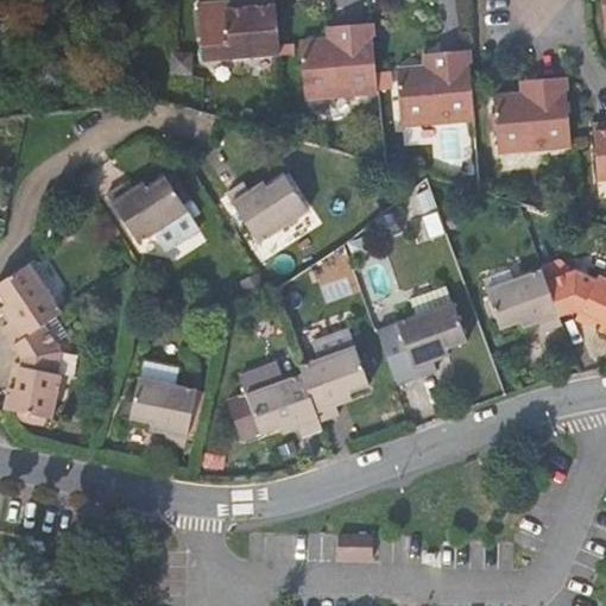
[(605,0),(595,0),(598,38),(605,37),(605,0)]
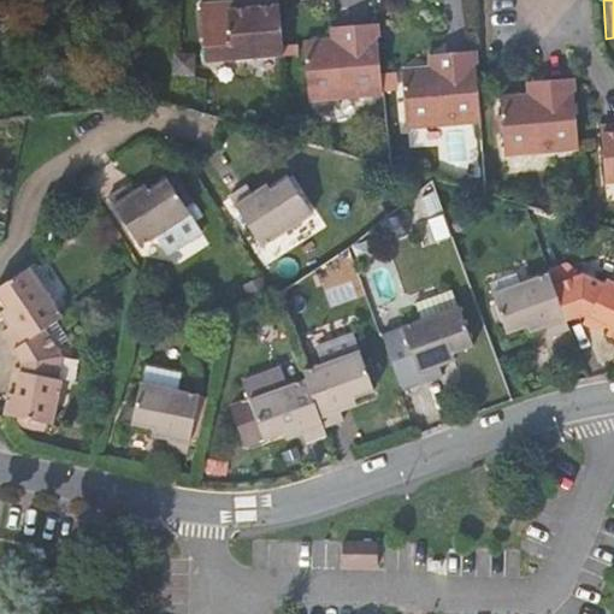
[(273,6),(223,10),(224,17),(275,15),(273,6)]
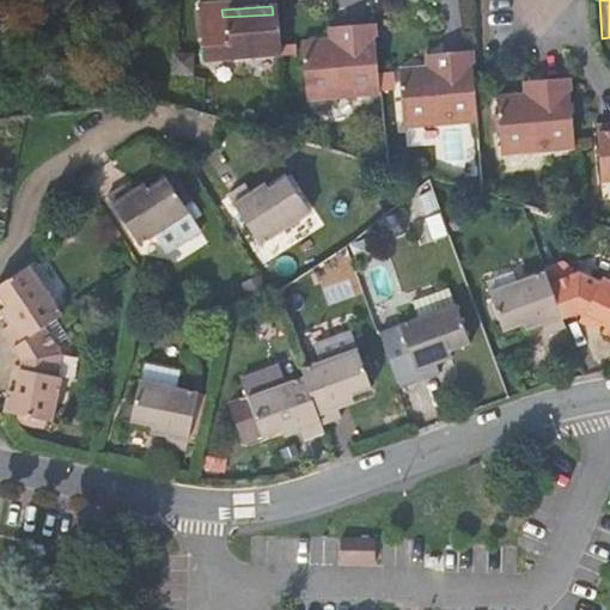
[(223,17),(221,10),(194,12),(199,67),(276,62),(273,19),(273,14),(223,17)]
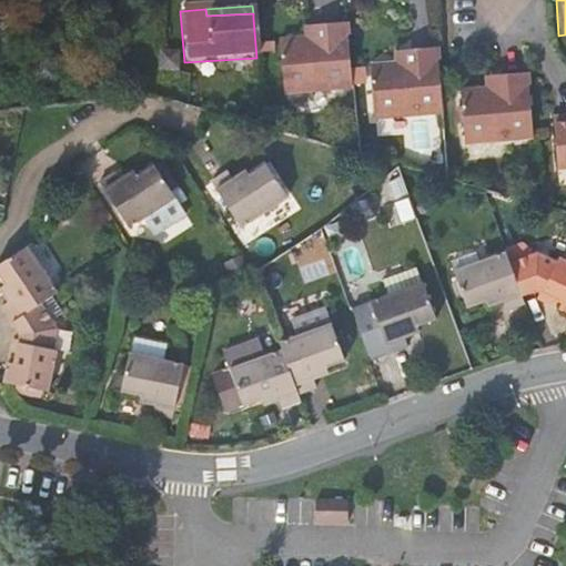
[(343,30),(311,33),(312,48),(302,48),(275,51),(280,99),(349,93),(343,30)]
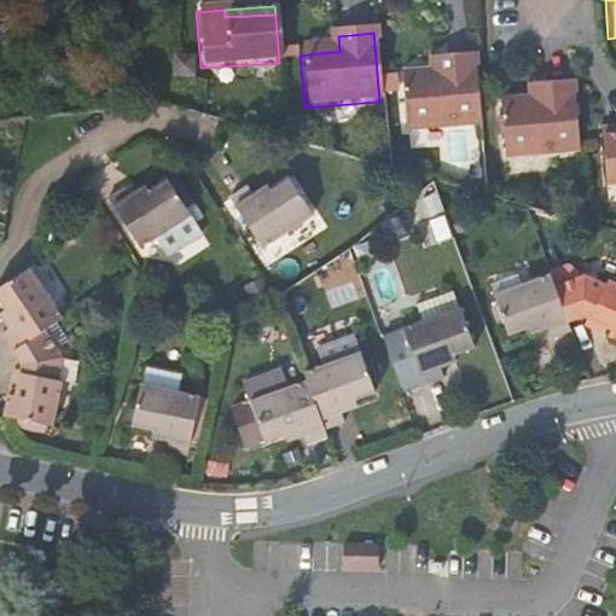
[(329,38),(329,52),(340,52),(338,36),(329,38)]
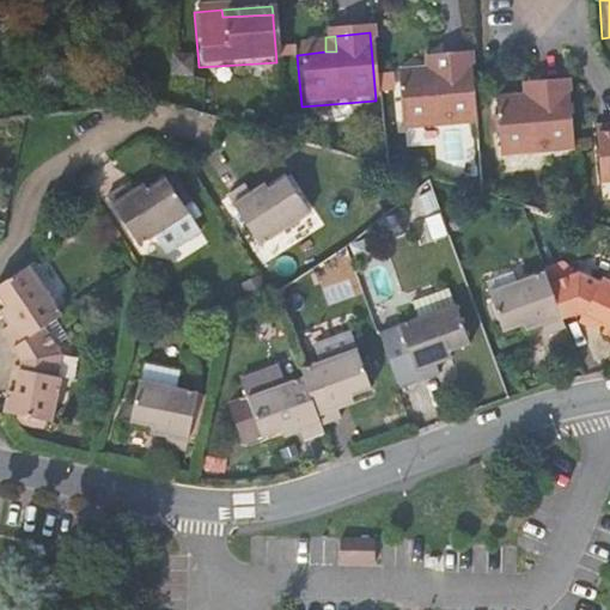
[(464,59),(431,61),(432,75),(420,77),(394,79),(398,134),(470,129),(465,62),(464,59)]
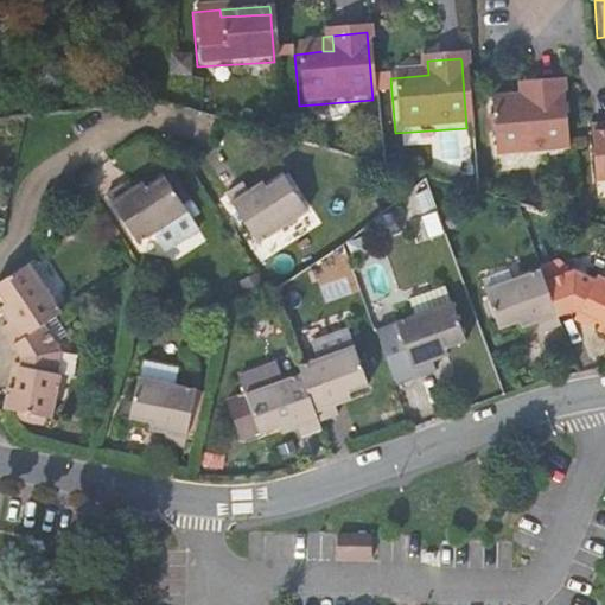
[(415,62),(416,76),(428,75),(427,61),(415,62)]
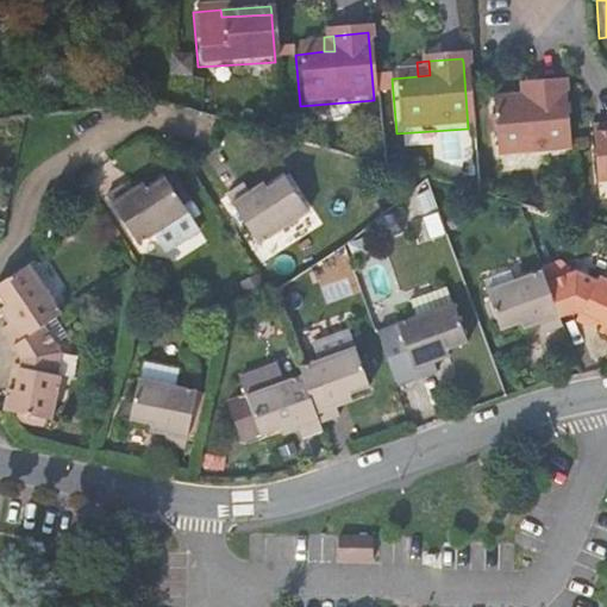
[(561,88),(529,92),(530,106),(515,107),(488,110),(492,161),(565,155),(561,88)]
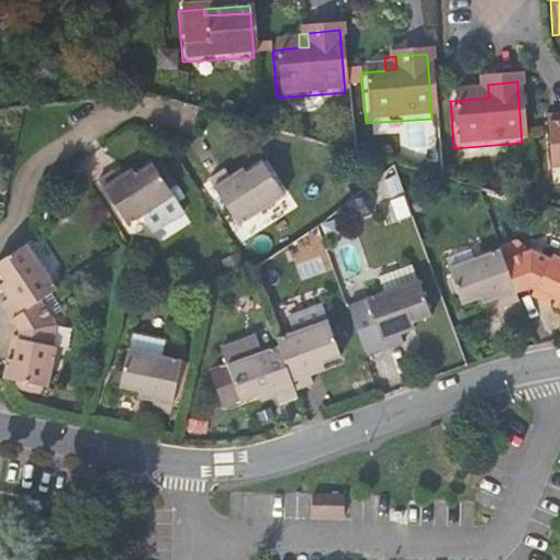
[(476,85),(476,99),(489,98),(488,85),(476,85)]
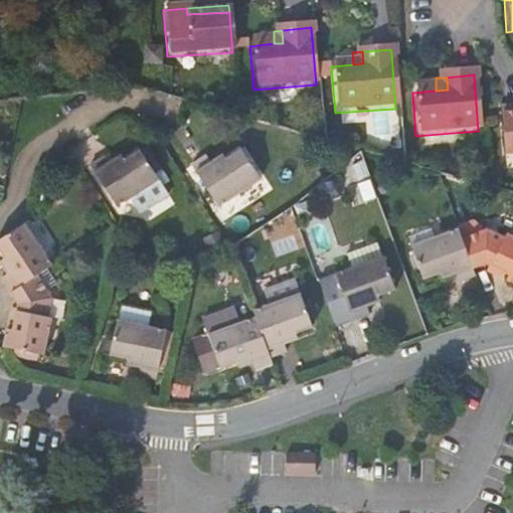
[(512,113),(496,115),(497,122),(512,120),(512,113)]
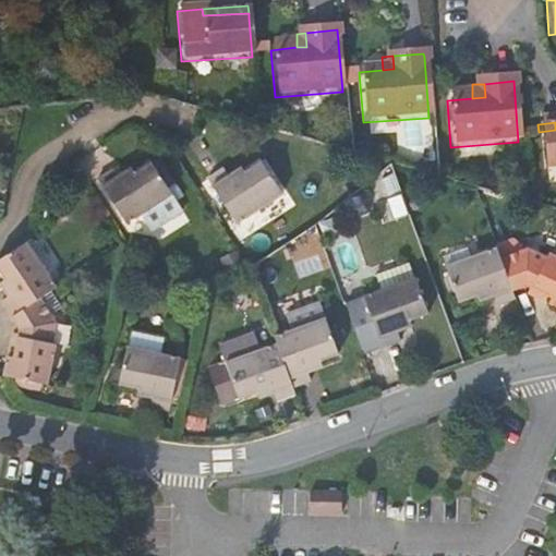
[(555,130),(539,132),(543,173),(555,171),(555,130)]
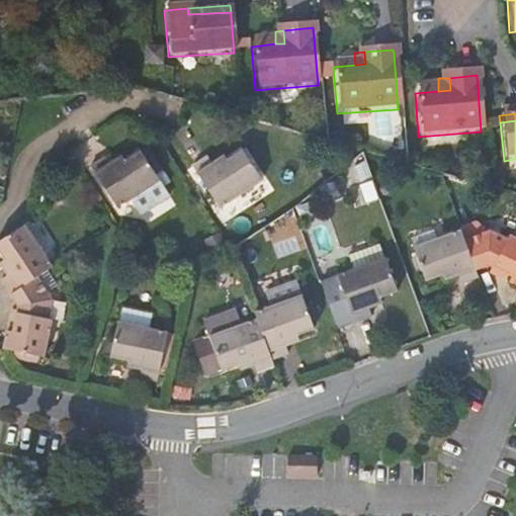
[(242,147),(225,158),(213,165),(210,160),(207,156),(193,165),(219,203),(261,176),(242,147)]
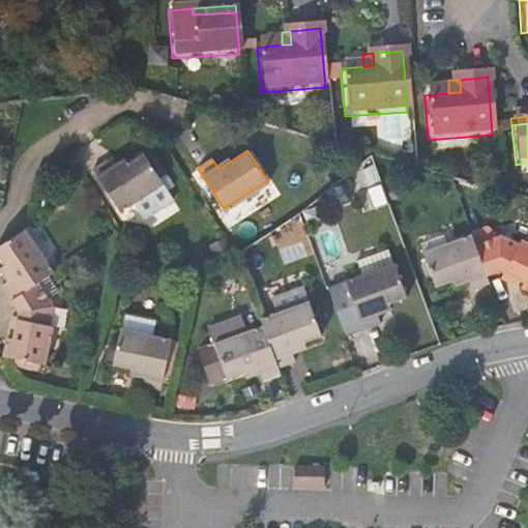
[(143,153),(129,162),(117,170),(114,166),(110,159),(94,169),(121,209),(164,183),(143,153)]
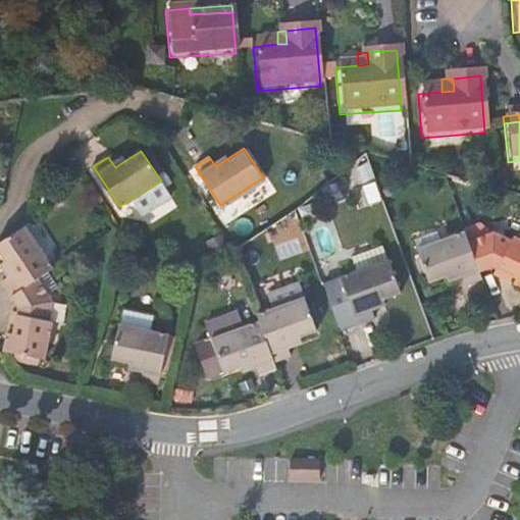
[(223,155),(212,161),(215,166),(226,159),(223,155)]
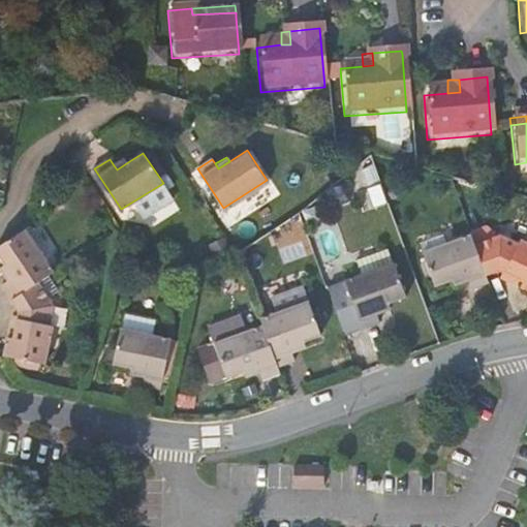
[(126,158),(114,165),(117,169),(129,161),(126,158)]
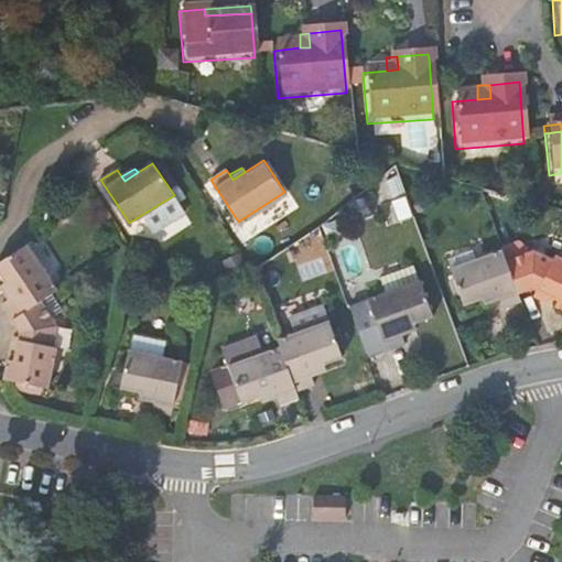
[(519,241),(501,248),(503,250),(517,291),(532,285),(537,288),(555,296),(561,299),(559,304),(561,305),(561,255),(558,254),(555,259),(536,250),(523,254),(519,241)]
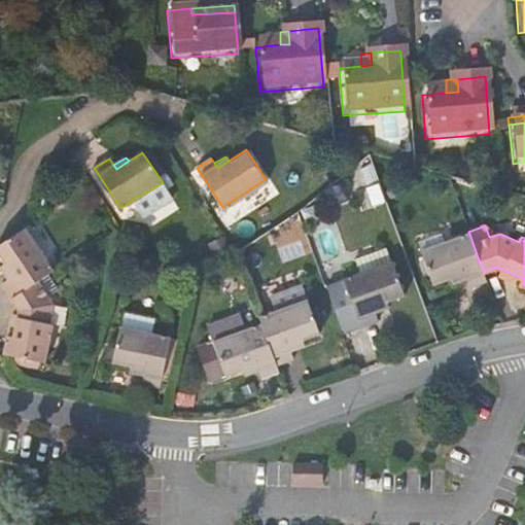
[(54,271),(26,228),(0,244),(0,253),(2,256),(6,264),(13,275),(8,279),(2,283),(11,298),(37,281),(54,271)]
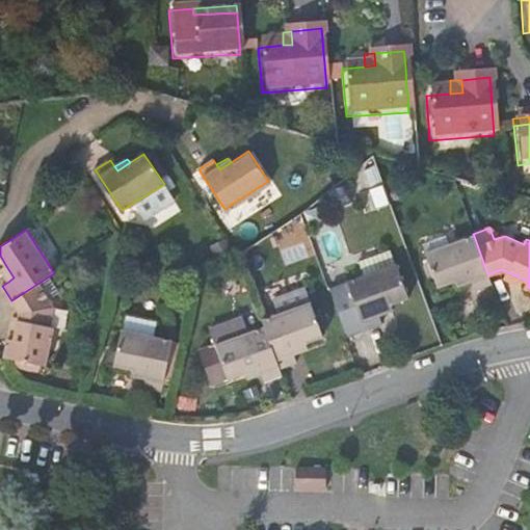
[(474,288),(491,282),(487,274),(474,236),(426,252),(439,287),(456,282),(470,276),(472,282),(474,288)]
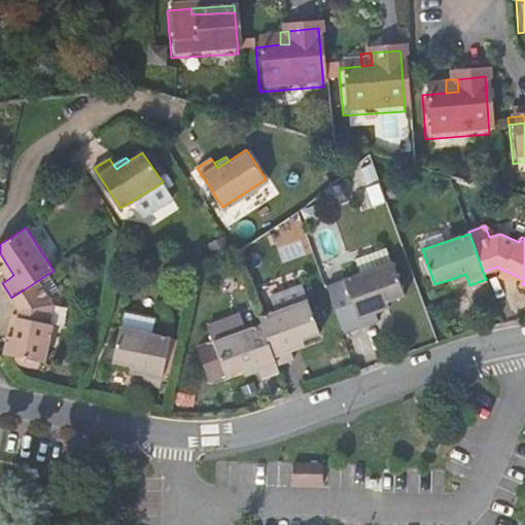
[(390,260),(389,260),(384,246),(352,256),(357,272),(342,277),(359,324),(376,318),(373,310),(371,305),(385,300),(403,293),(390,260)]
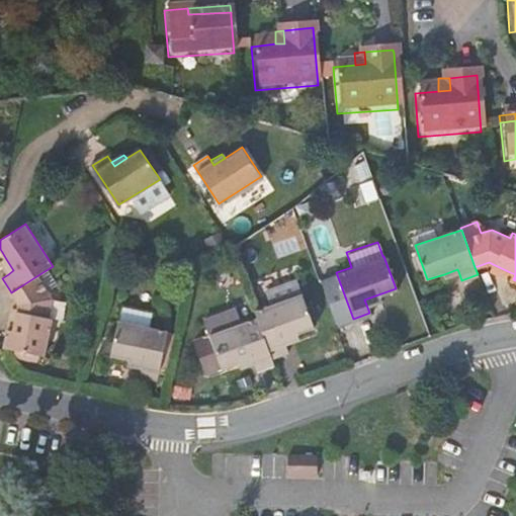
[(1,261),(8,274),(13,270),(6,259),(1,261)]
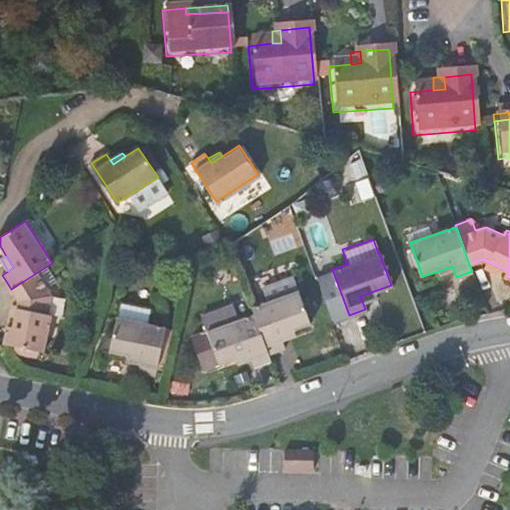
[(501,274),(504,269),(487,261),(486,266),(501,274)]
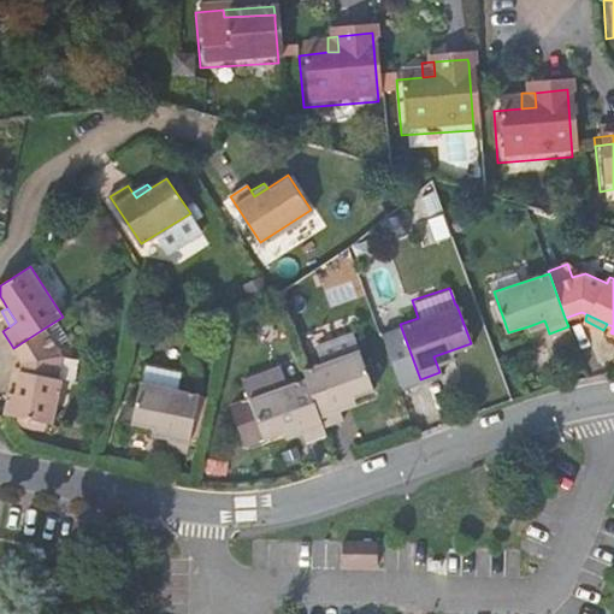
[(531,332),(547,326),(544,320),(529,326),(531,332)]
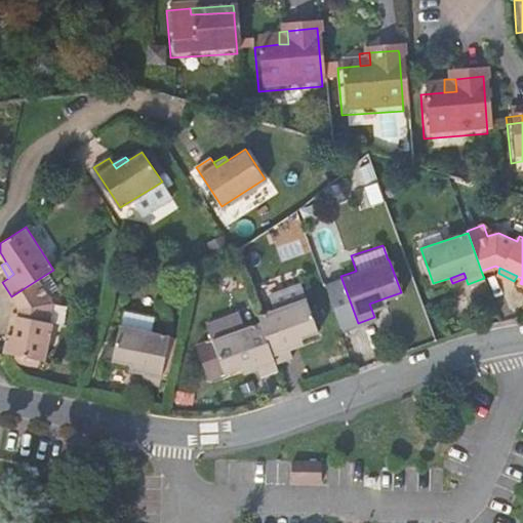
[(51,304),(37,280),(11,296),(18,308),(17,316),(14,330),(13,335),(6,334),(3,354),(44,362),(51,325),(47,324),(51,304)]
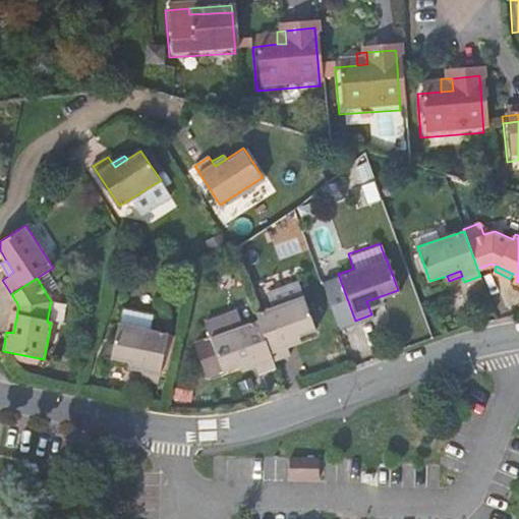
[(314,329),(302,295),(297,281),(266,292),(271,307),(254,312),(257,320),(272,359),(288,353),(286,346),(284,340),(297,336),(314,329)]
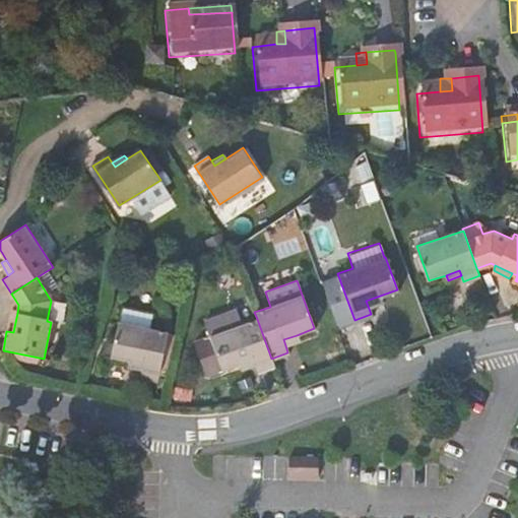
[(382,301),(380,296),(366,301),(368,306),(382,301)]
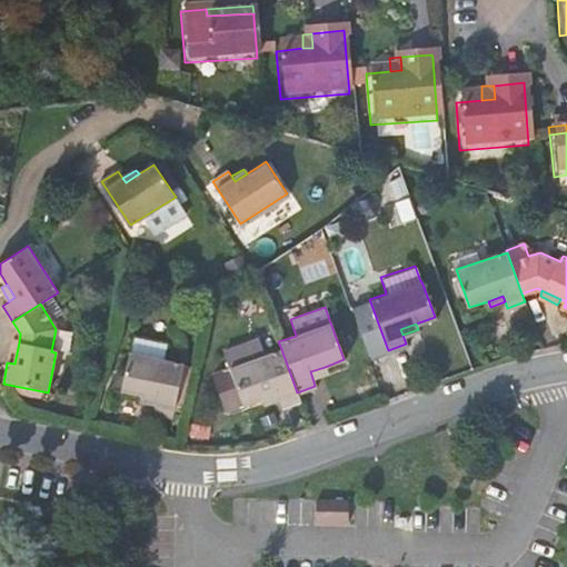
[(284,407),(300,400),(297,393),(281,349),(266,355),(260,338),(225,349),(230,367),(231,369),(214,375),(226,408),(241,401),(242,404),(261,397),(278,391),(280,398),(284,407)]
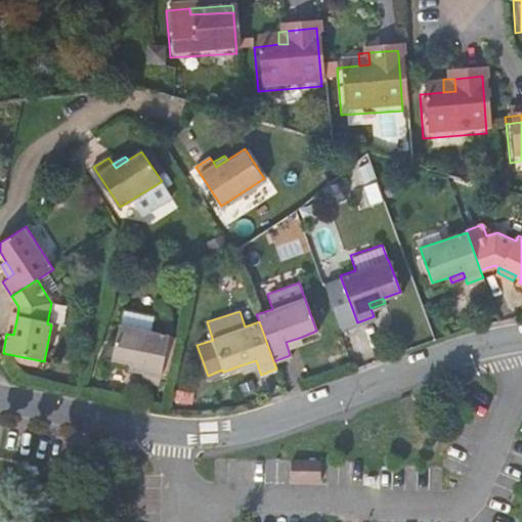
[(113,358),(128,361),(143,364),(142,371),(140,380),(159,383),(168,335),(151,332),(154,320),(123,313),(120,324),(119,323),(113,358)]
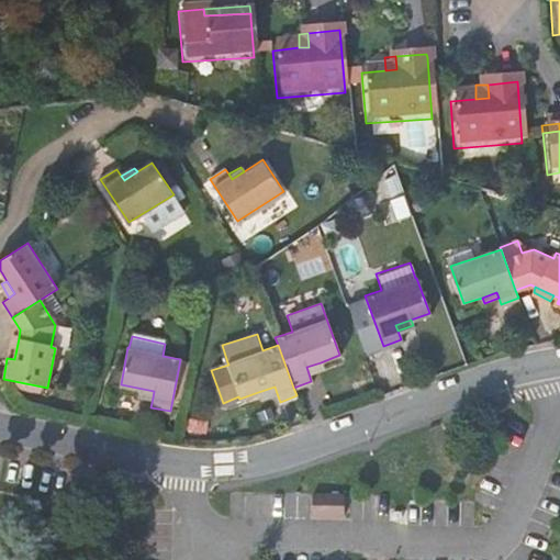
[(8,353),(15,354),(19,338),(11,337),(8,353)]
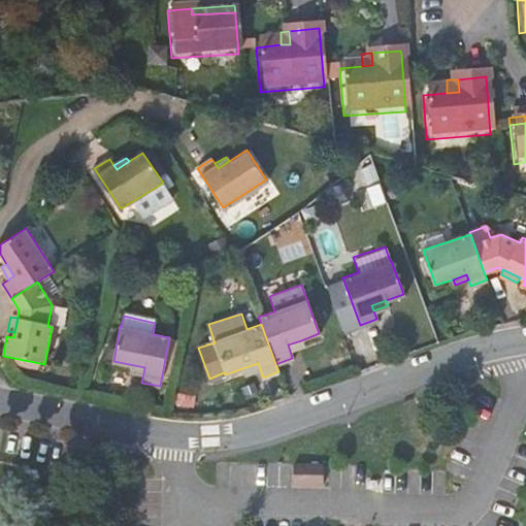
[(303,347),(301,340),(288,344),(290,351),(303,347)]
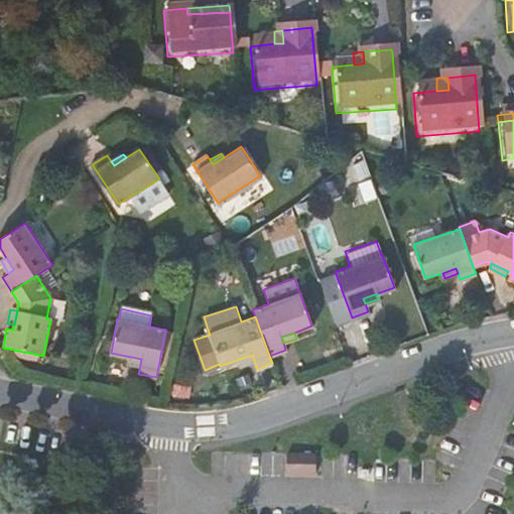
[(239,366),(254,361),(252,355),(237,360),(239,366)]
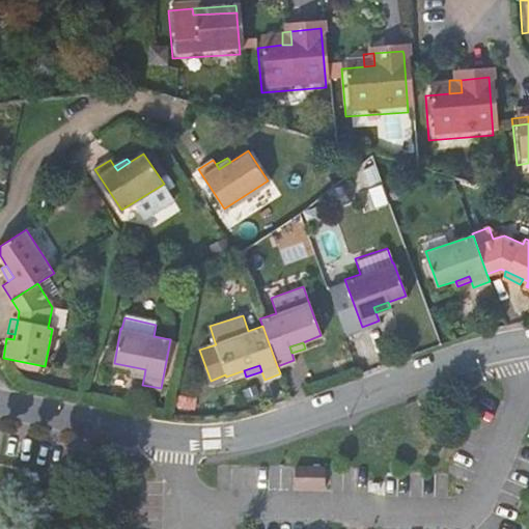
[(130,372),(144,376),(145,369),(130,366),(130,372)]
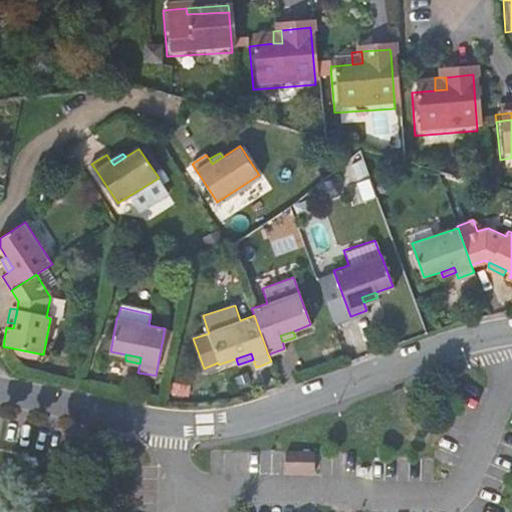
[(313,454),(284,454),(284,473),(313,474),(313,454)]
